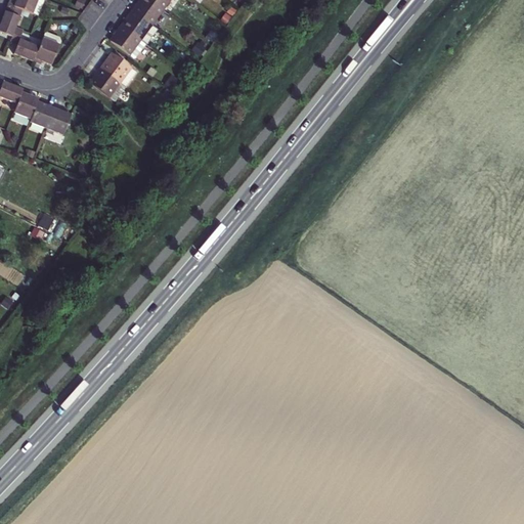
[(32,13),(37,0),(9,0),(8,4),(22,9),(32,13)]
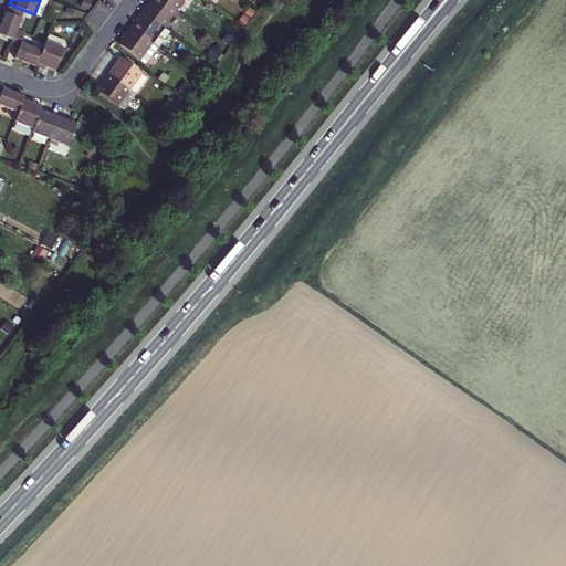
[(46,0),(40,0),(34,14),(41,17),(46,0)]
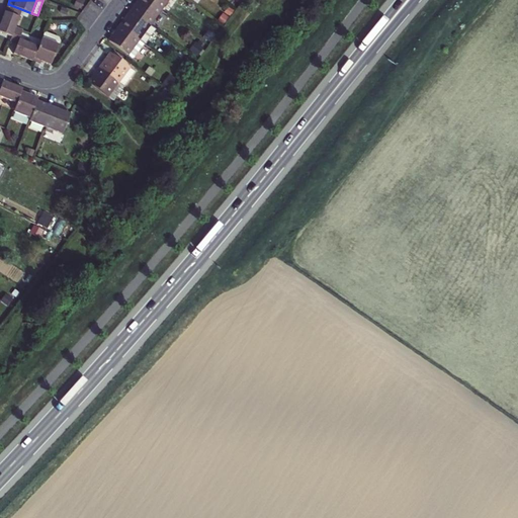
[(150,24),(160,10),(147,0),(141,0),(138,4),(133,11),(150,24)]
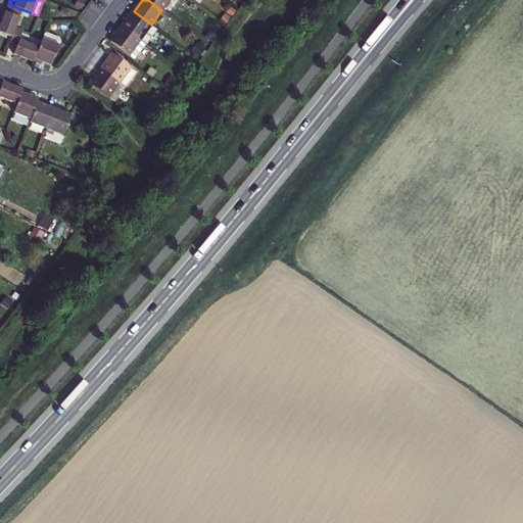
[(169,0),(148,0),(161,10),(169,0)]
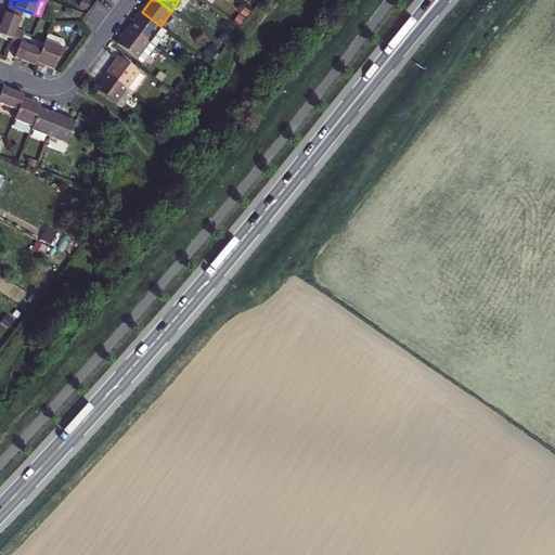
[(5,12),(20,18),(23,10),(9,4),(5,12)]
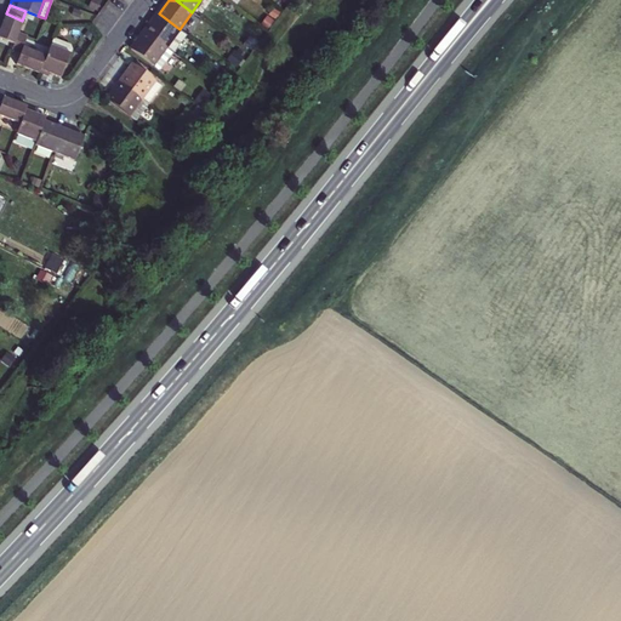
[(18,30),(22,21),(6,13),(0,29),(0,38),(13,44),(18,30)]
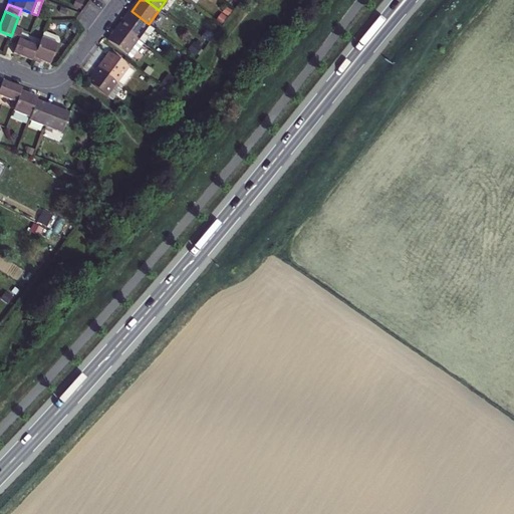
[(119,28),(137,40),(149,24),(132,11),(125,19),(119,28)]
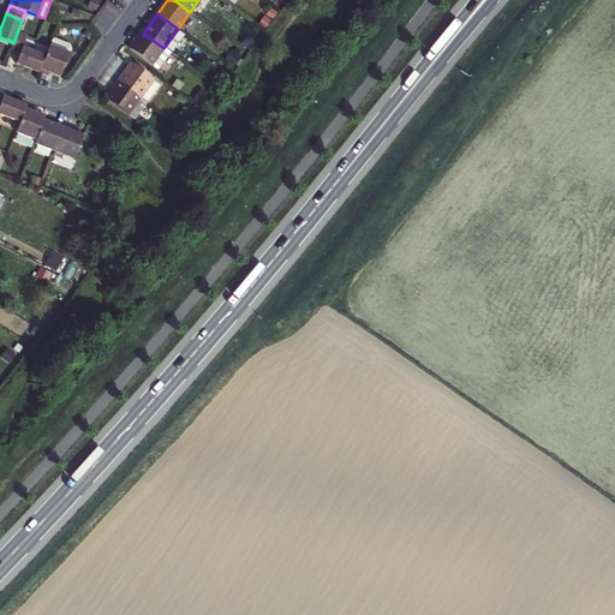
[(178,29),(163,48),(169,53),(184,34),(178,29)]
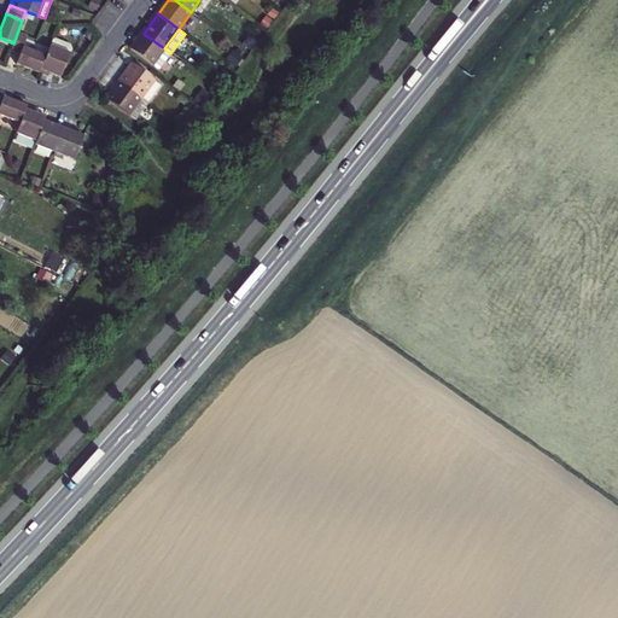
[(11,50),(21,53),(23,45),(28,34),(18,30),(13,44),(11,50)]
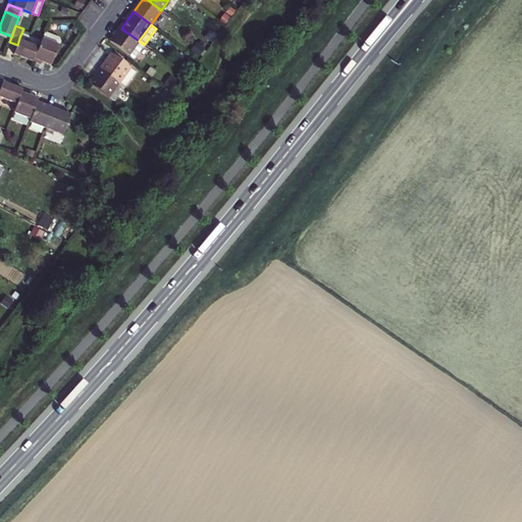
[(128,54),(139,41),(121,29),(116,35),(111,42),(128,54)]
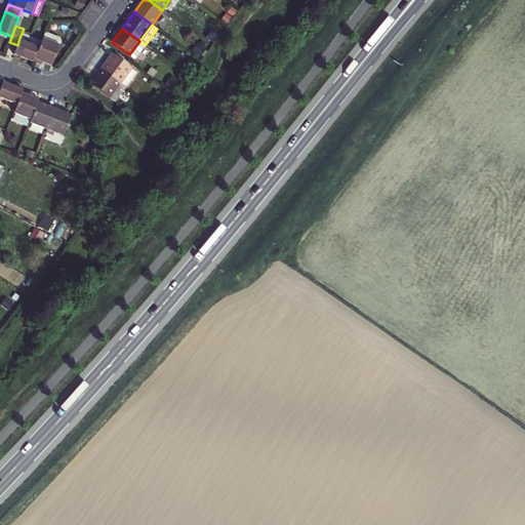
[(40,38),(56,44),(58,38),(56,35),(42,30),(40,38)]
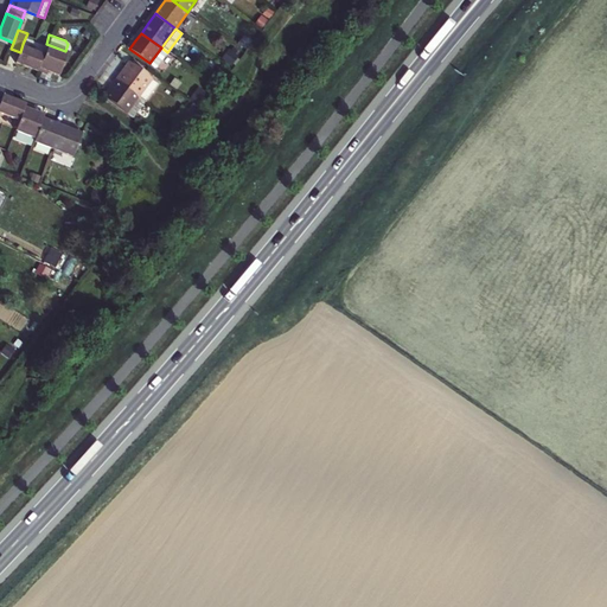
[(43,52),(23,44),(20,52),(17,61),(37,68),(43,52)]
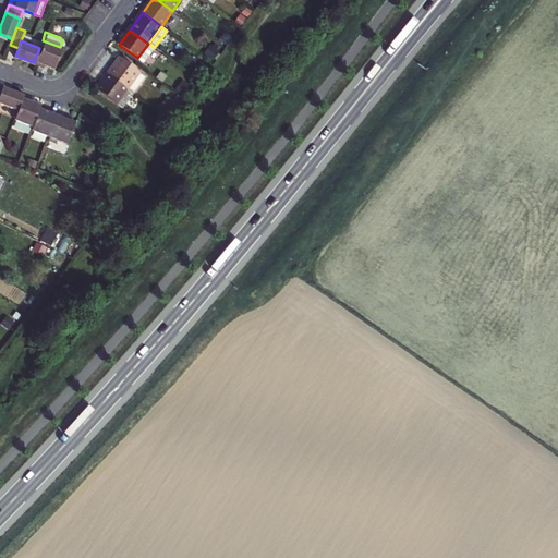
[(60,47),(43,40),(39,48),(34,62),(43,67),(44,63),(52,67),(60,47)]
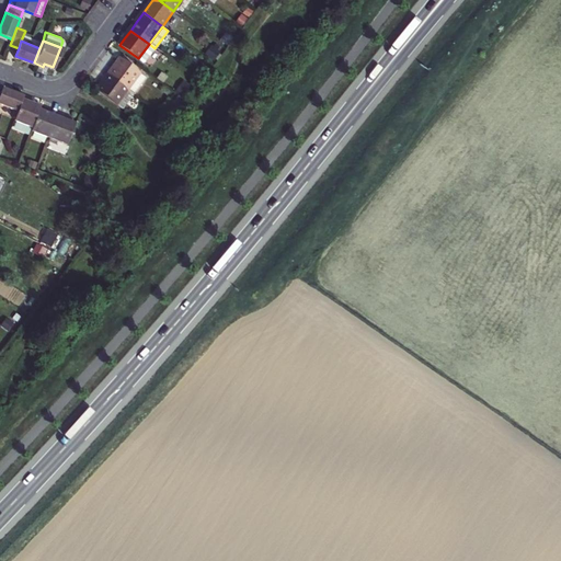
[(155,48),(149,44),(138,58),(144,63),(155,48)]
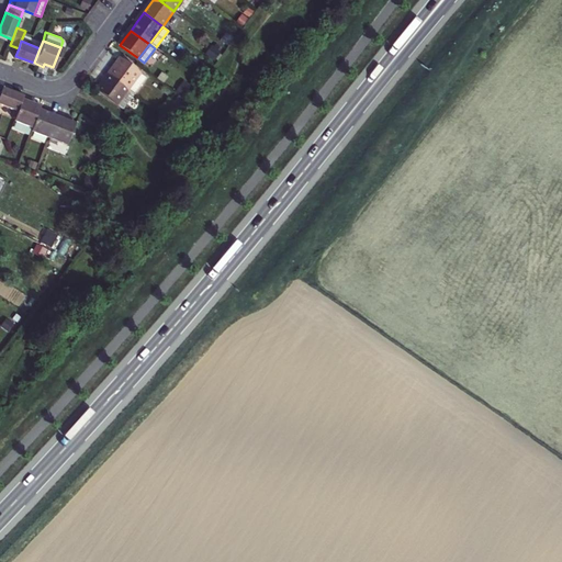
[(109,72),(127,87),(137,74),(138,71),(120,57),(109,72)]
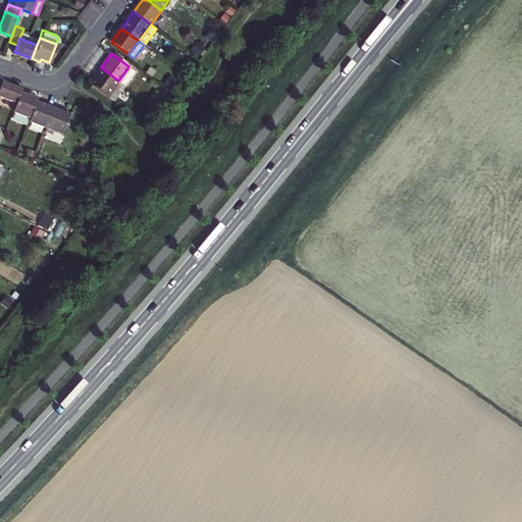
[(107,96),(118,81),(101,67),(90,83),(107,96)]
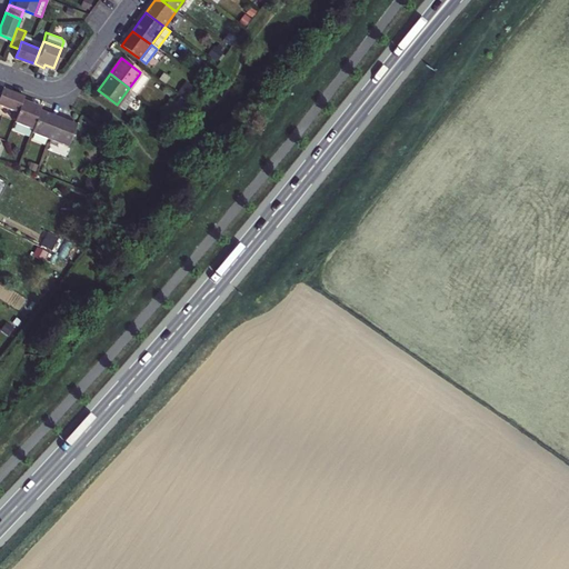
[(139,75),(129,88),(136,92),(146,79),(139,75)]
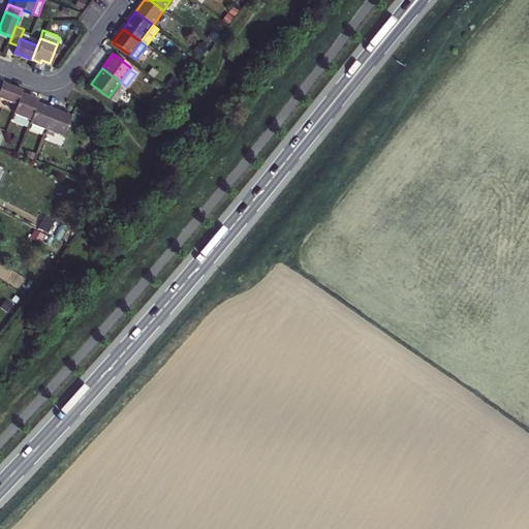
[(120,82),(109,97),(115,101),(126,86),(120,82)]
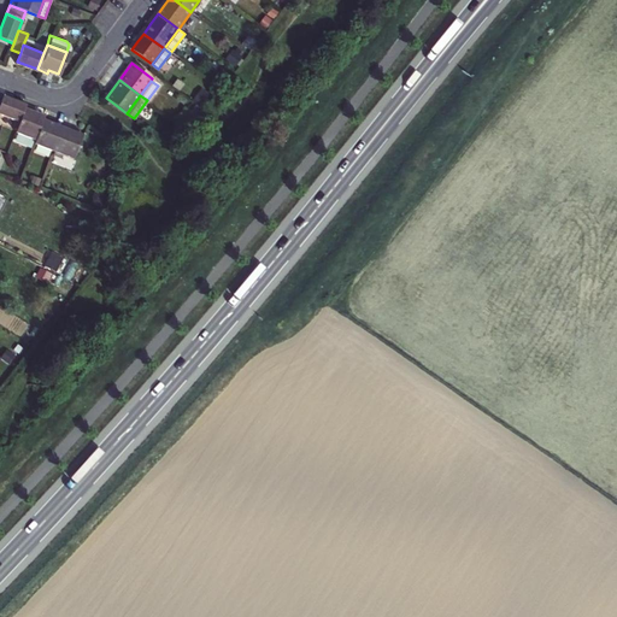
[(0,115),(16,121),(22,105),(12,101),(3,98),(0,103),(0,115)]
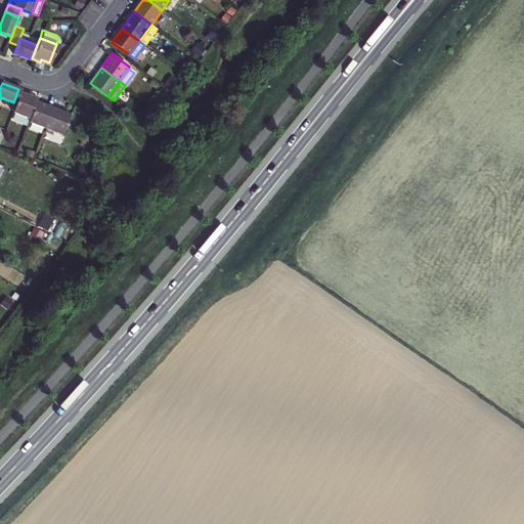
[(10,111),(28,118),(36,96),(30,94),(29,94),(29,93),(18,89),(13,102),(10,111)]
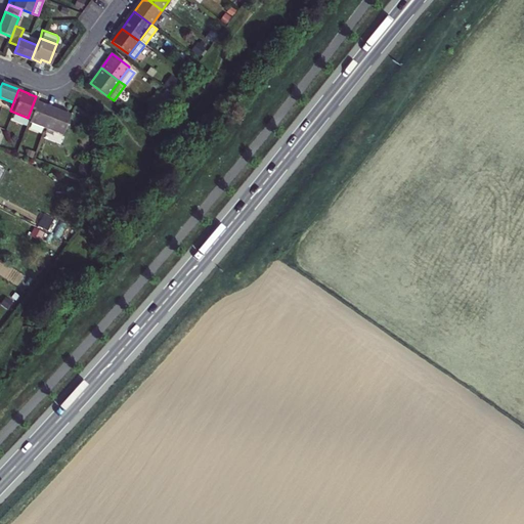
[(43,127),(51,105),(46,104),(45,103),(46,100),(36,96),(28,118),(27,121),(43,127)]
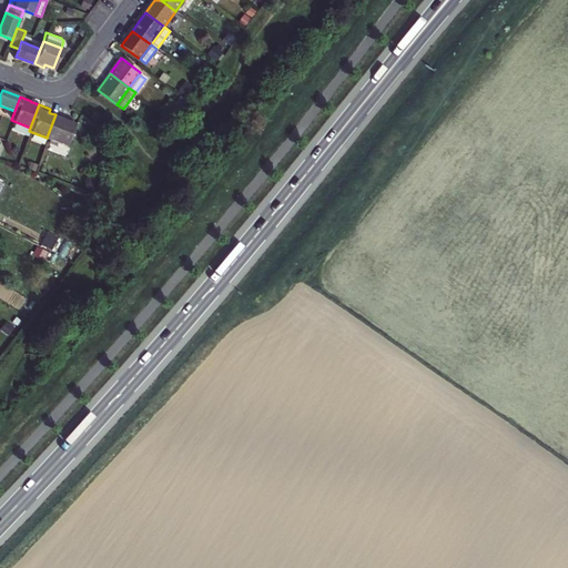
[(66,143),(74,122),(66,119),(56,114),(47,138),(46,140),(54,143),(56,140),(66,143)]
